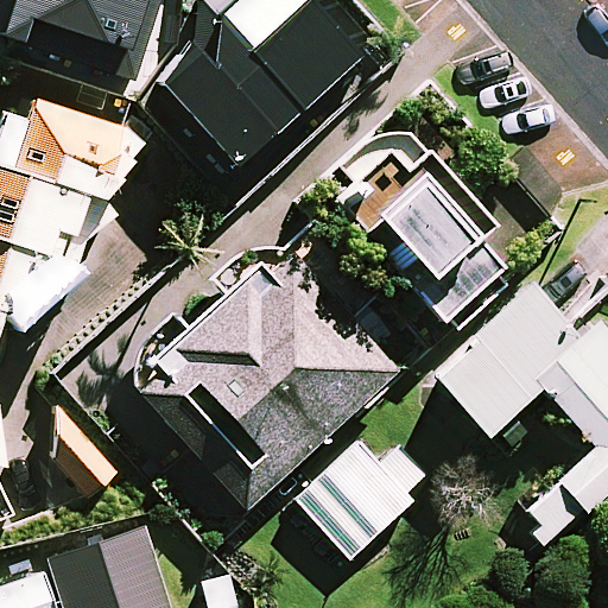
[(0,0),(0,29),(128,74),(151,0),(0,0)]
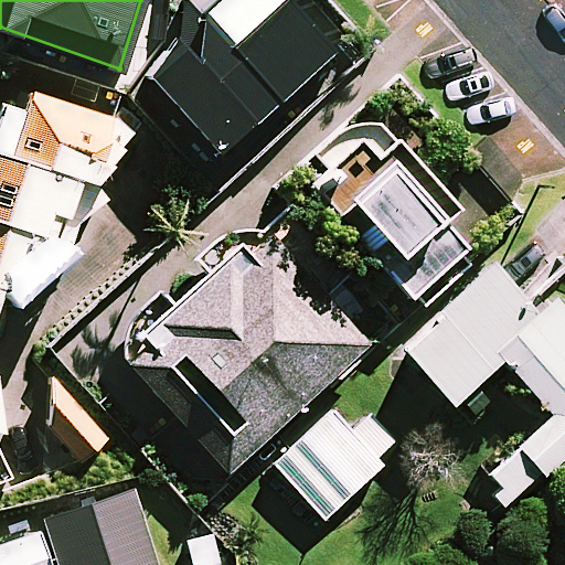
[(347,51),(297,0),(223,0),(136,85),(221,173),(347,51)]
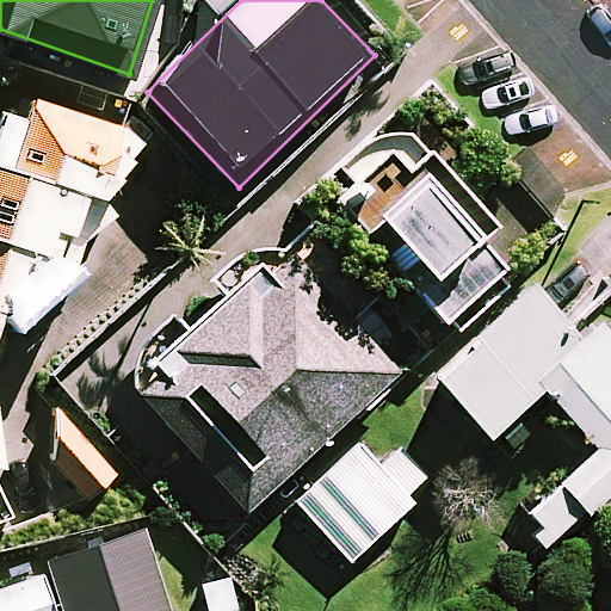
[(0,519),(10,517),(0,495),(0,412),(1,407),(0,407),(0,321),(5,309),(29,318),(50,252),(76,260),(88,223),(81,221),(90,196),(109,202),(133,131),(37,98),(26,128),(4,119),(0,129),(0,519)]
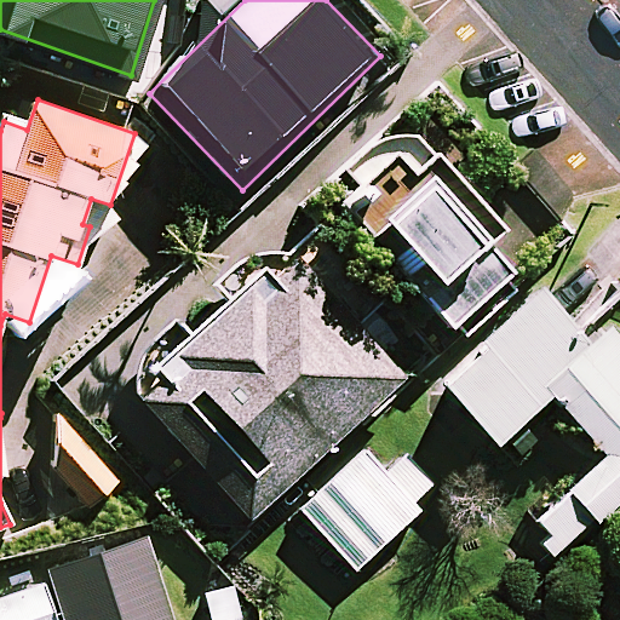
[(359,177),(369,189),(344,213),(463,337),(520,282),(481,242),(505,219),(436,149),(412,172),(389,148),(359,177)]
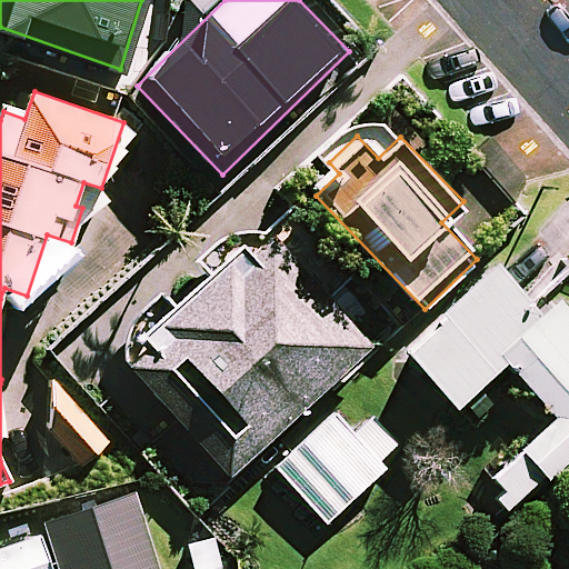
[(371,345),(262,226),(121,356),(230,473),(371,345)]
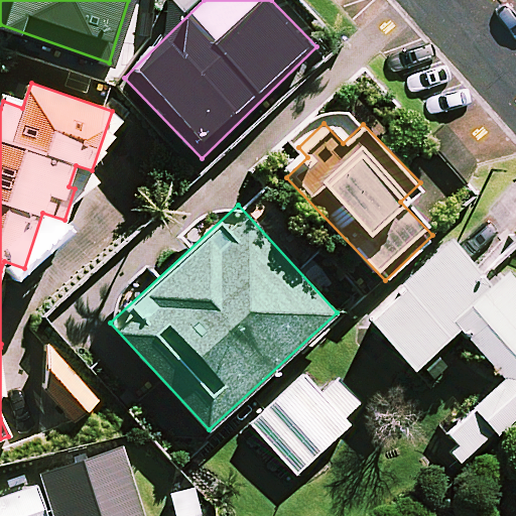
[(446,433),(454,440),(444,449),(462,468),(491,440),(515,415),(515,284),(505,273),(493,284),(450,241),(369,319),(416,370),(461,329),(506,377),(446,433)]
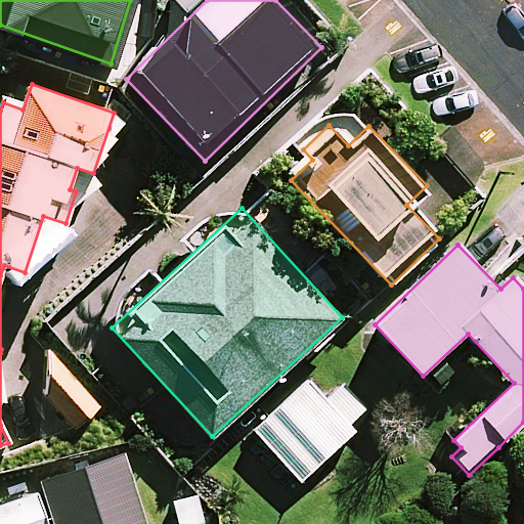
[(103,409),(49,351),(45,396),(79,433),(103,409)]
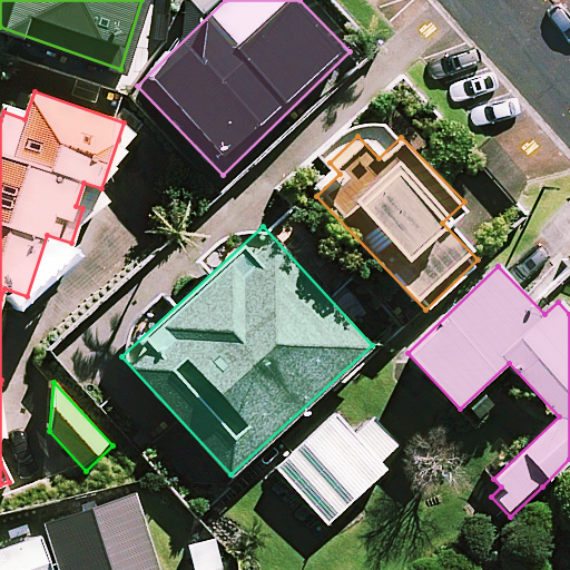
[(363,444),(337,416),(279,470),(327,521),(409,445),(386,422),(363,444)]
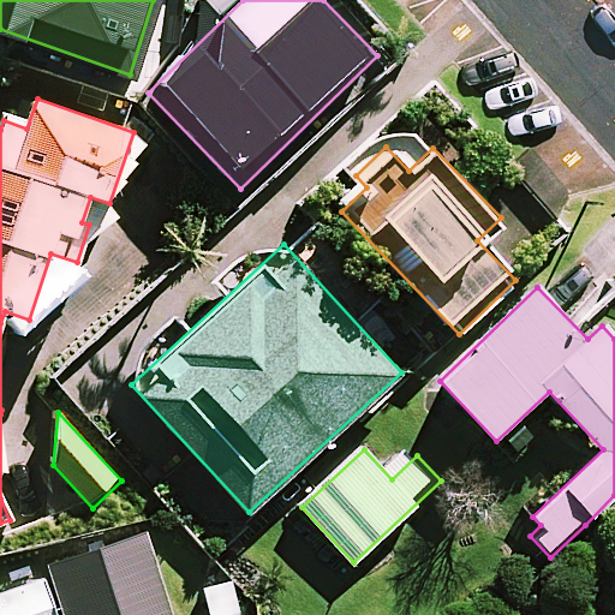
[(0,614),(171,614),(144,532),(48,563),(52,574),(0,591),(0,614)]
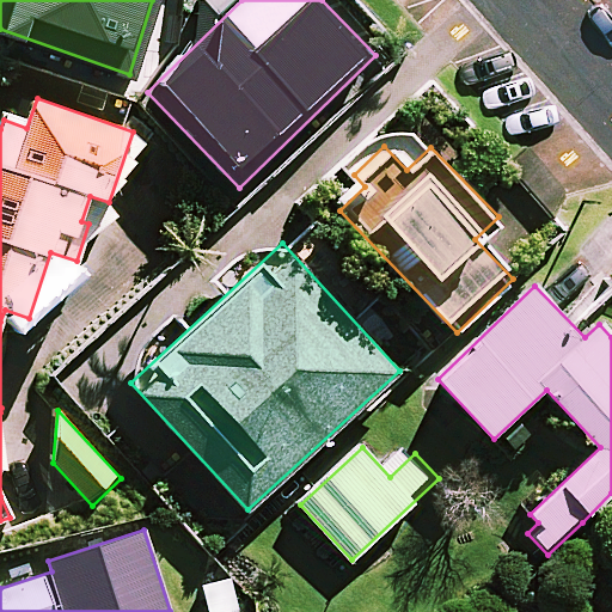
[(242,611),(234,576),(201,583),(207,611),(242,611)]
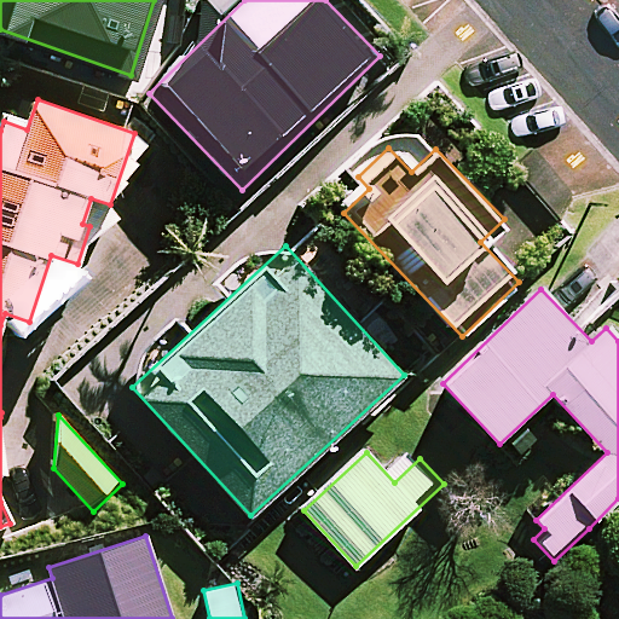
All buildings are outlined.
